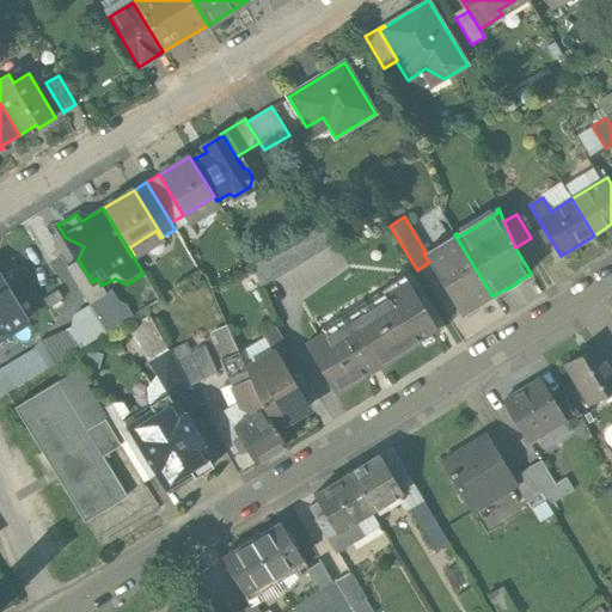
[(318,219),(249,261),(261,287),(334,243),(318,219)]
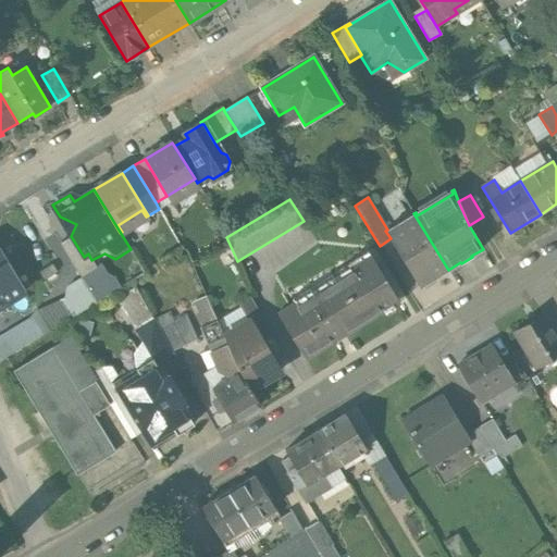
[(413,215),(388,231),(387,230),(385,231),(391,238),(420,287),(448,270),(413,213),(412,214),(413,215)]
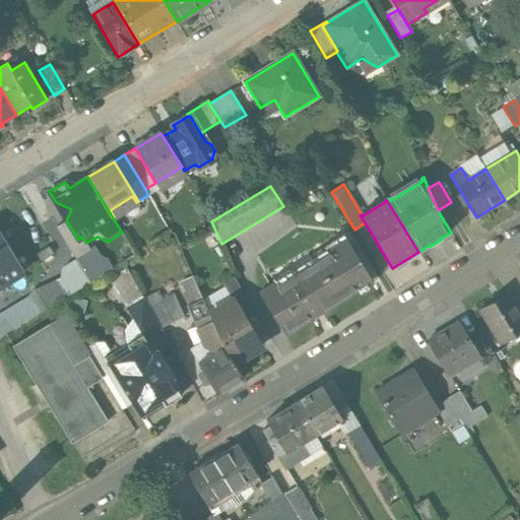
[(0,286),(24,272),(0,232),(0,286)]
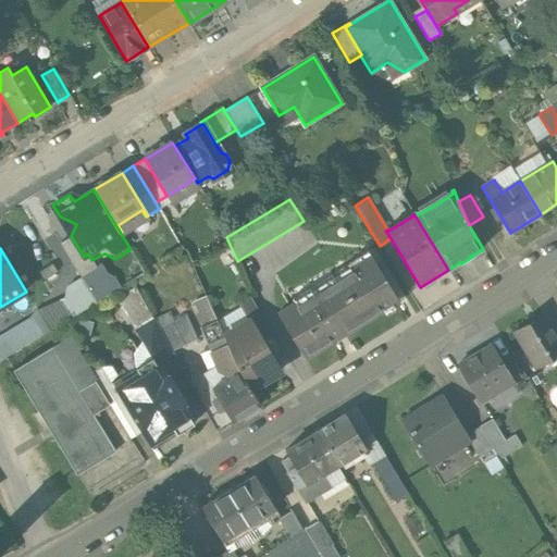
[(350,271),(295,305),(294,302),(277,313),(305,358),(398,300),(370,256),(349,269),(350,271)]
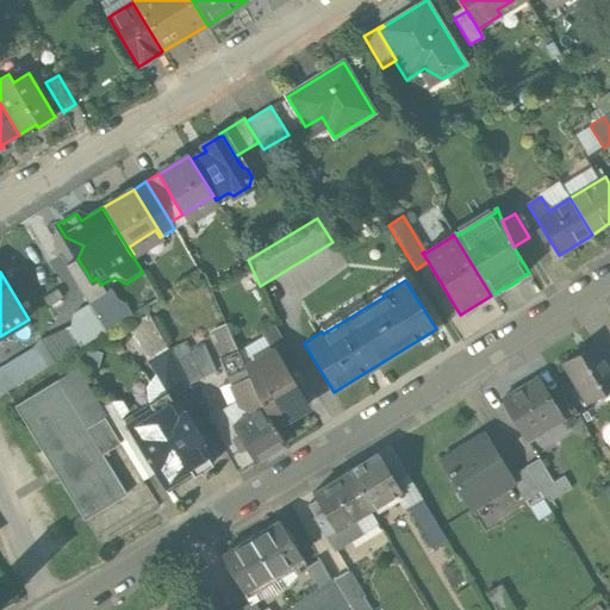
[(237,352),(225,323),(213,329),(219,342),(216,343),(222,358),(237,352)]
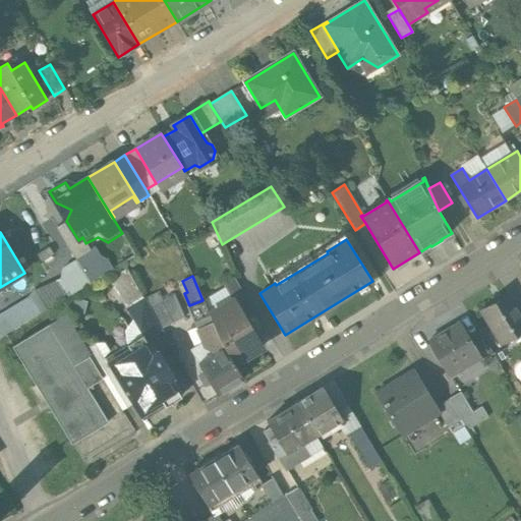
[(64,277),(0,312),(0,332),(3,337),(75,297),(64,277)]
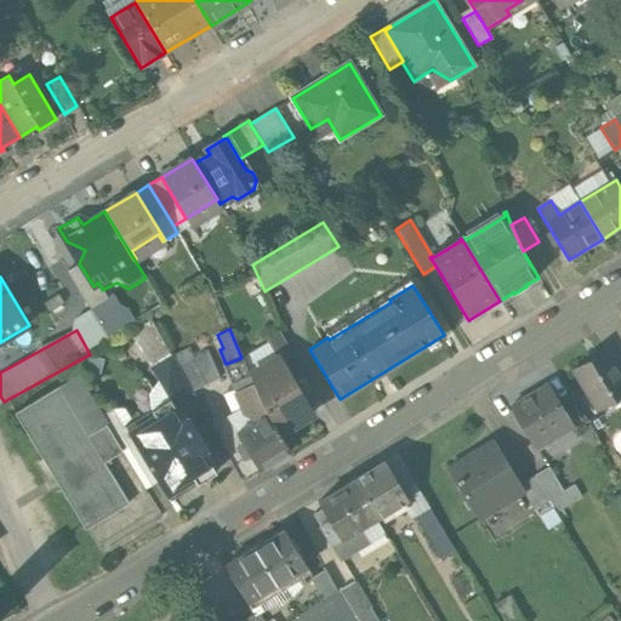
[(302,370),(279,334),(267,341),(278,359),(279,359),(290,377),(302,370)]
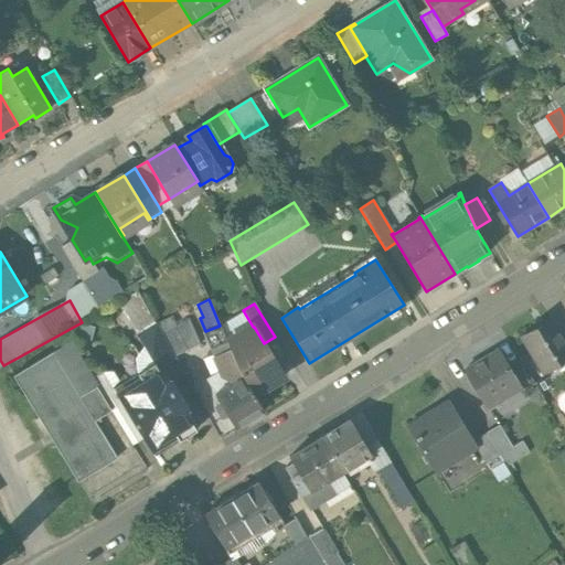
[(564,341),(551,319),(521,337),(543,373),(564,360),(564,341)]
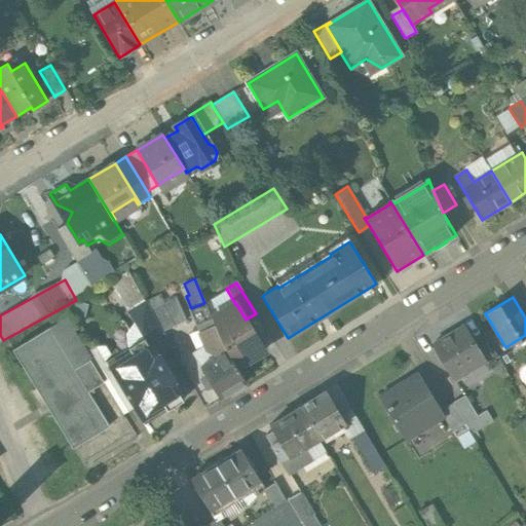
[(162,304),(149,310),(161,333),(162,332),(186,321),(176,299),(162,305),(162,304)]
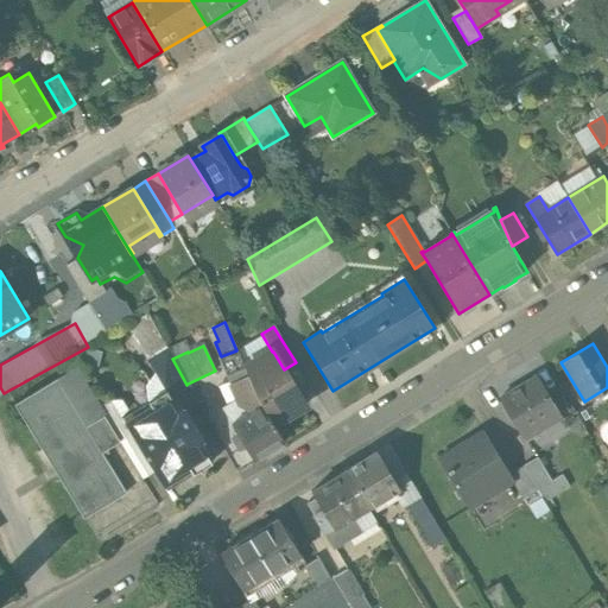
[(172,359),(169,352),(169,349),(149,361),(166,392),(166,391),(170,397),(172,396),(182,412),(185,410),(197,401),(188,384),(187,385),(172,359)]
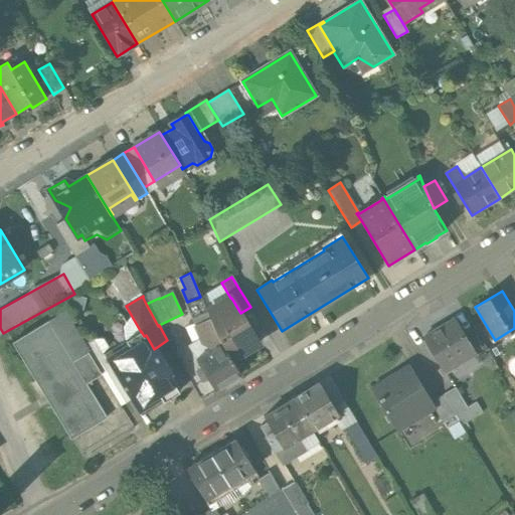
[(207,312),(200,297),(187,302),(185,303),(201,340),(190,347),(193,352),(192,353),(201,369),(196,372),(201,381),(207,378),(214,390),(239,375),(231,361),(221,344),(207,312)]
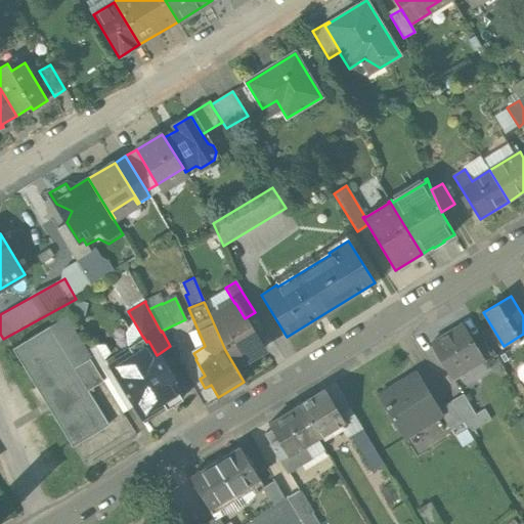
[(234,303),(211,317),(225,350),(235,367),(263,350),(245,318),(235,303),(234,303)]
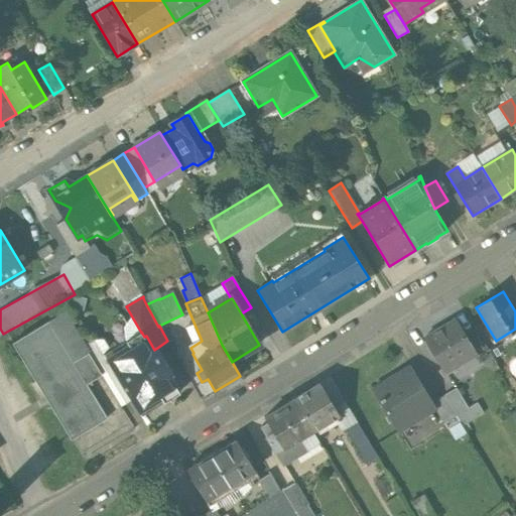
[(456,319),(423,338),(443,371),(460,361),(457,356),(472,347),(456,319)]
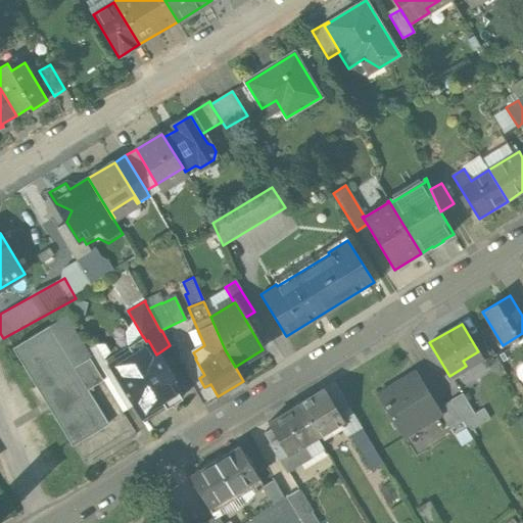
[(74,368),(48,326),(13,347),(84,462),(134,430),(90,359),(74,368)]
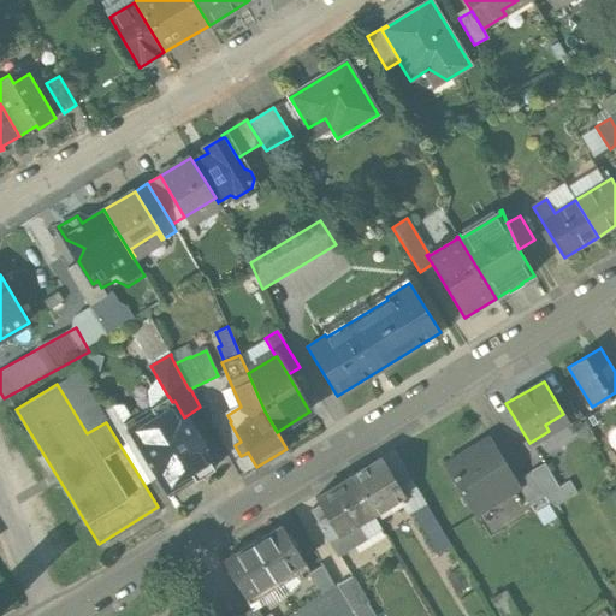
[(184,418),(175,401),(172,402),(169,396),(169,397),(150,408),(154,414),(128,431),(165,492),(191,475),(195,481),(214,471),(211,463),(212,463),(202,446),(206,444),(188,415),(184,418)]
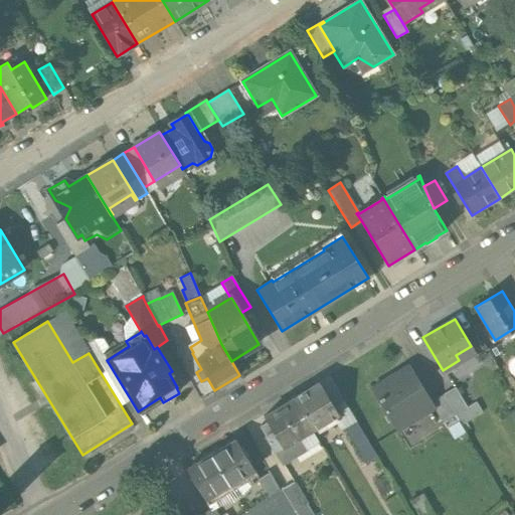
[(409,365),(371,388),(396,431),(397,430),(396,427),(417,413),(419,416),(435,407),(433,403),(409,365)]
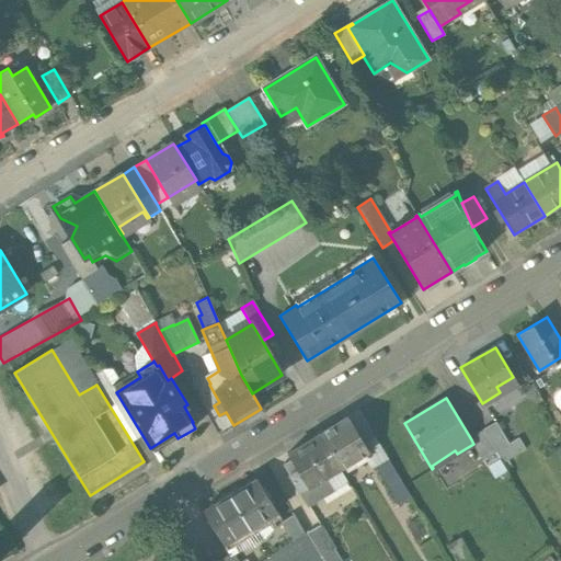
[(347,418),(319,434),(341,469),(368,451),(347,418)]
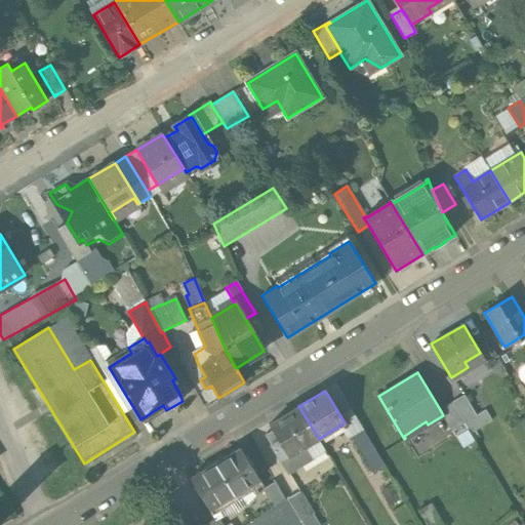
[(465,396),(452,403),(453,404),(465,422),(476,415),(465,396)]
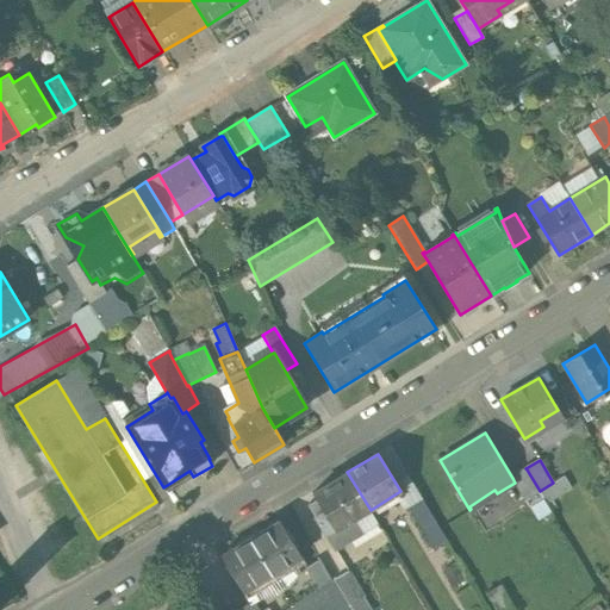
[(527,470),(512,478),(515,483),(526,499),(540,491),(527,470)]
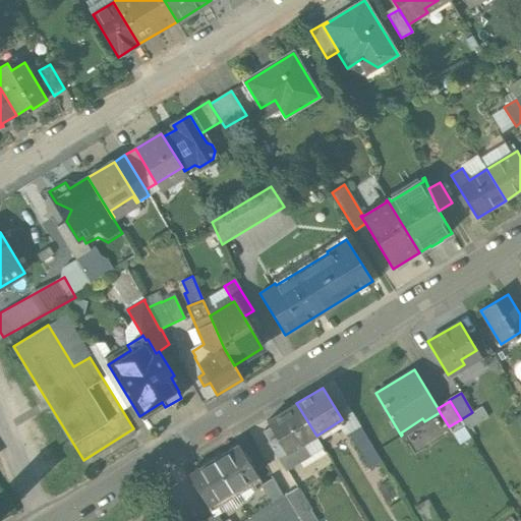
[(296,403),(267,421),(274,432),(269,436),(271,440),(270,441),(287,470),(323,448),(316,436),(296,403)]
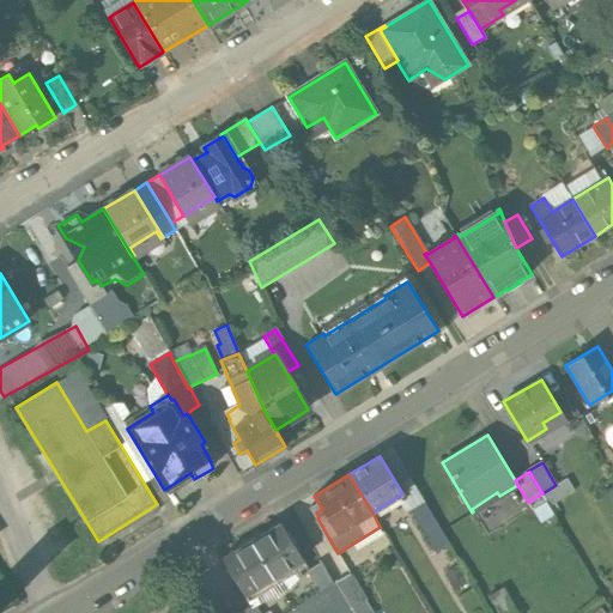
[(424,502),(411,509),(424,532),(437,525),(424,502)]
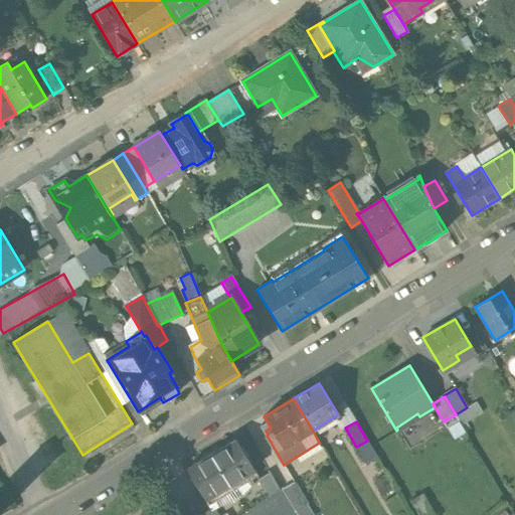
[(236,440),(223,448),(222,446),(210,453),(230,485),(254,470),(236,440)]
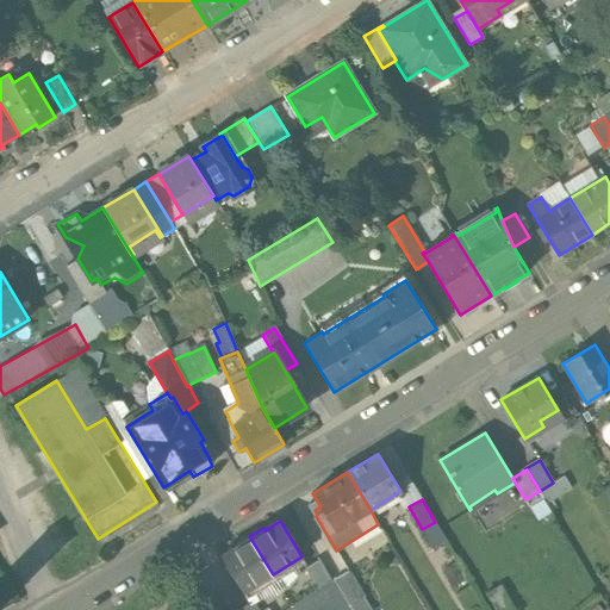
[(249,536),(235,546),(236,547),(222,556),(243,592),(273,574),(249,536)]
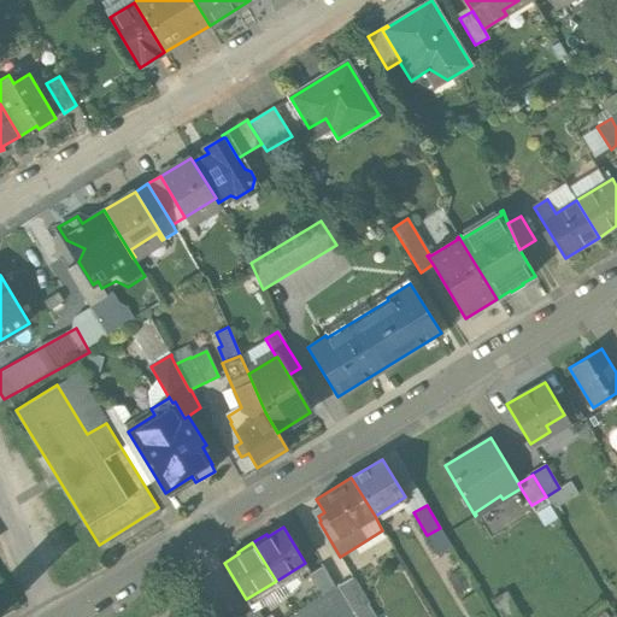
[(323,566),(310,575),(323,597),(336,588),(323,566)]
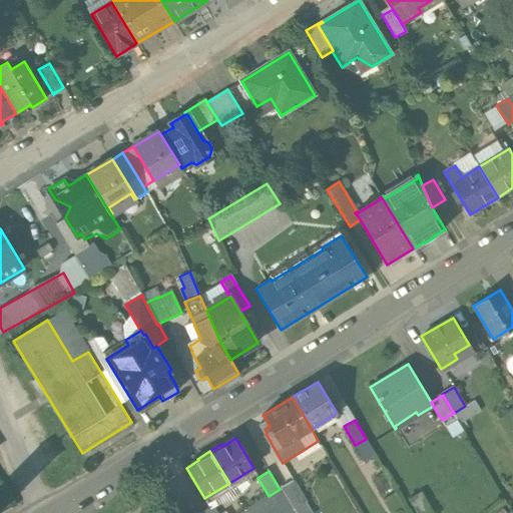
[(293,481),(281,488),(295,510),(307,503),(293,481)]
